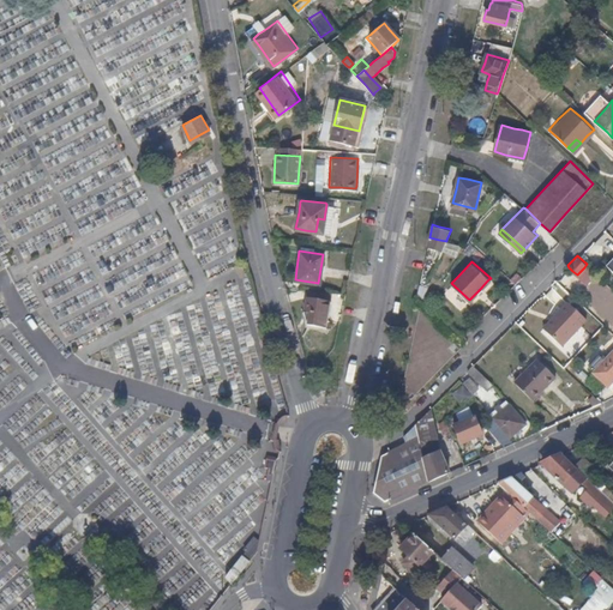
[(422,295),(427,284),(420,282),(418,290),(420,293),(422,295)]
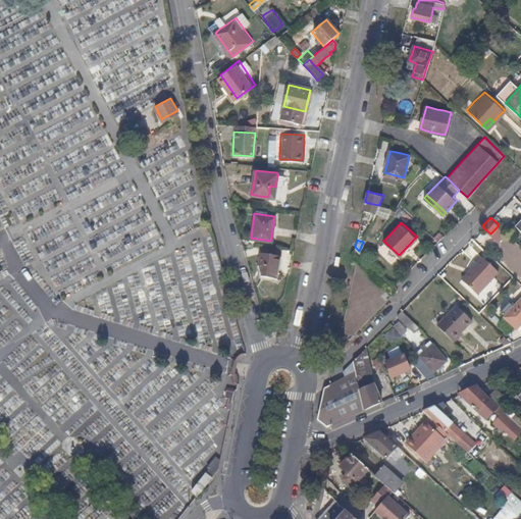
[(278,275),(280,253),(265,252),(259,252),(258,267),(265,275),(278,275)]
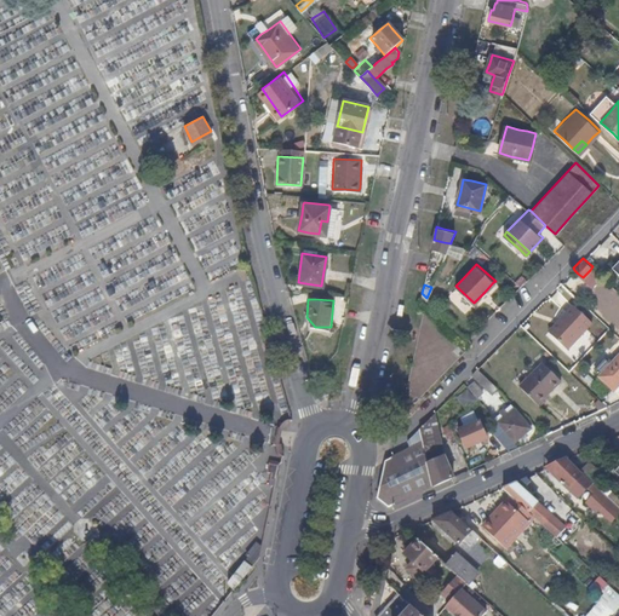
[(592,323),(590,321),(583,314),(574,305),(561,318),(565,321),(551,335),(556,340),(567,350),(575,340),(585,330),(592,323)]
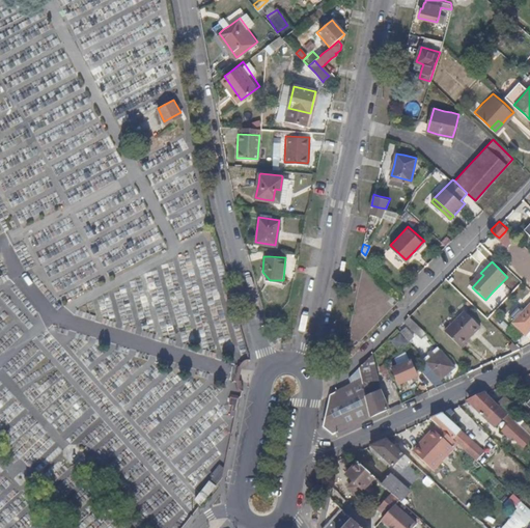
[(472,287),(483,275),(480,273),(476,277),(473,280),(469,284),(472,287)]
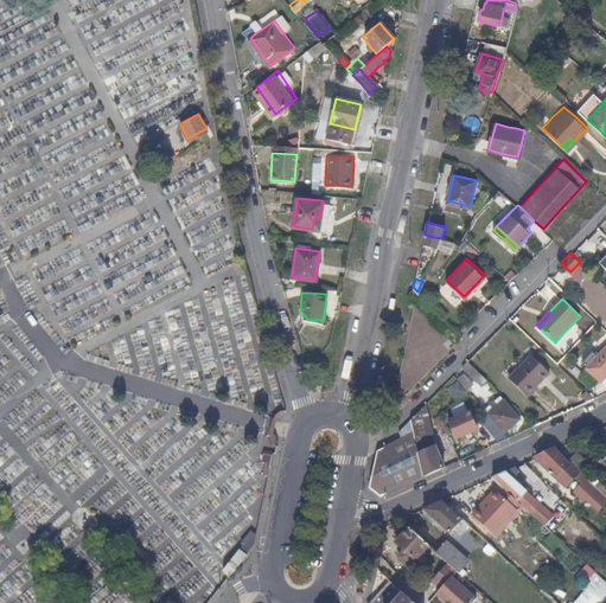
[(605,345),(604,347),(594,357),(586,366),(592,372),(600,379),(605,372),(605,345)]
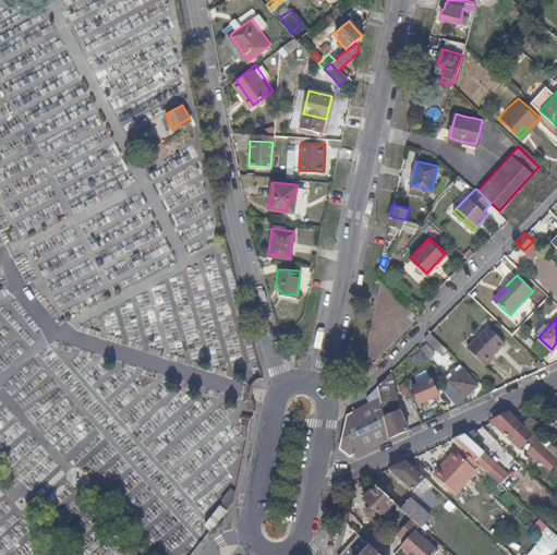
[(485,359),(489,354),(496,348),(499,345),(483,327),(477,333),(470,340),(461,349),(468,357),(479,366),(481,363),(485,359)]
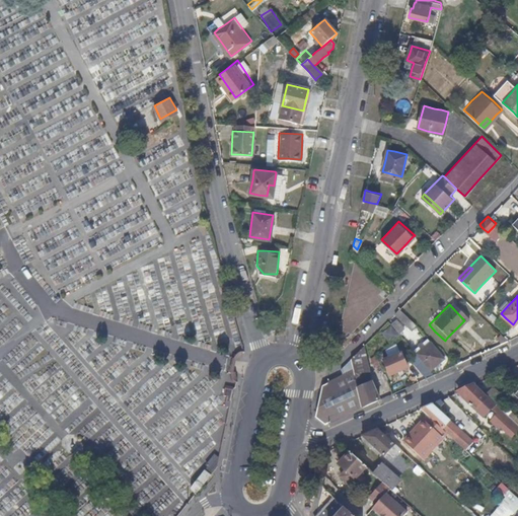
[(405,314),(398,307),(394,312),(401,319),(405,314)]
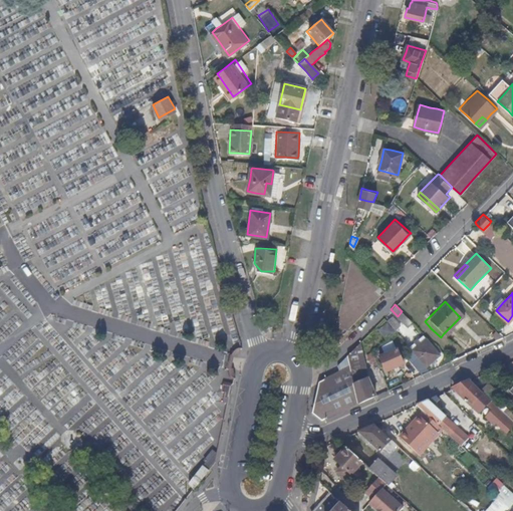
[(411,321),(402,311),(398,316),(406,325),(411,321)]
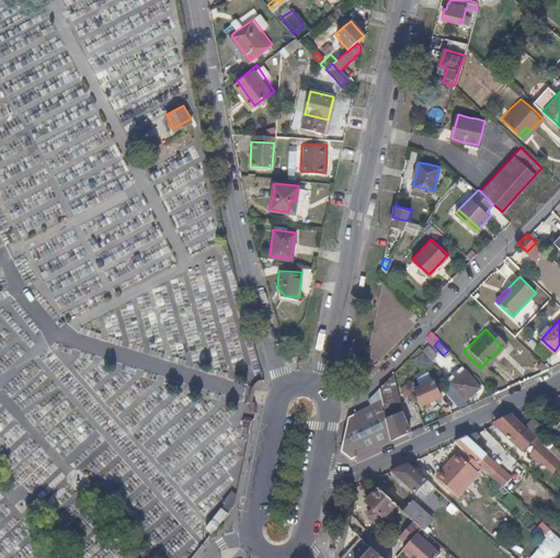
[(436,354),(429,345),(422,350),(431,360),(433,357),(436,354)]
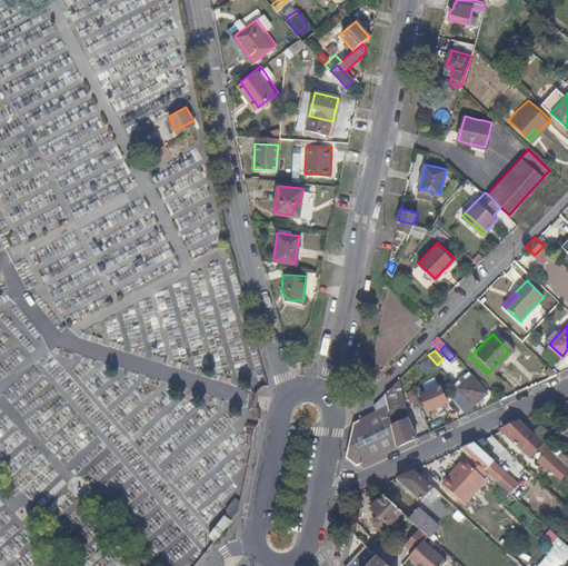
[(447,373),(439,363),(437,365),(440,369),(445,375),(447,373)]
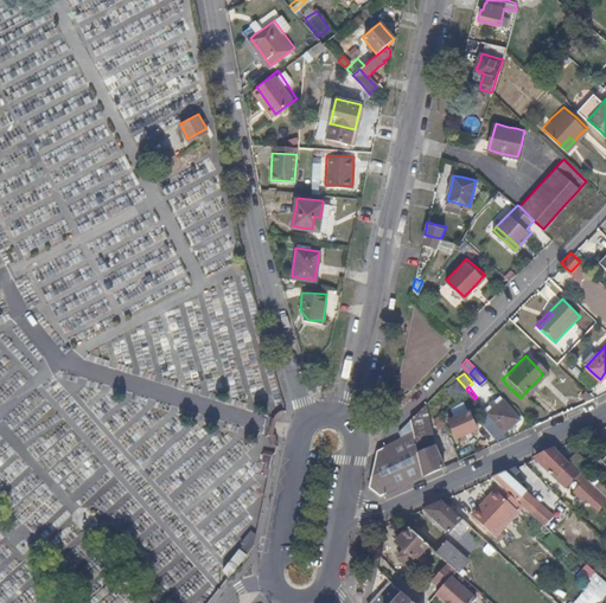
[(521,419),(502,398),(496,403),(492,398),(488,402),(492,406),(486,412),(493,421),(504,434),(521,419)]
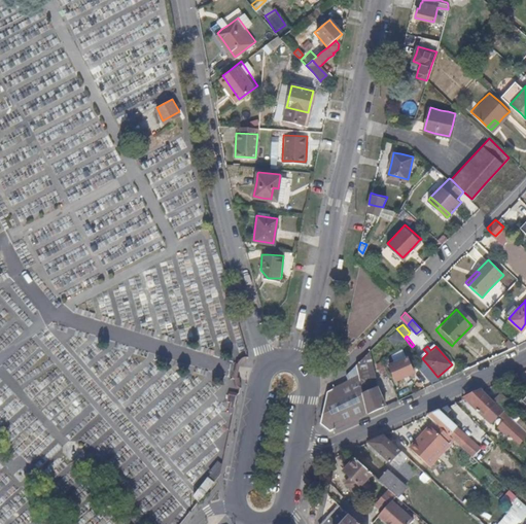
[(380,389),(376,376),(371,359),(371,356),(370,353),(369,350),(359,358),(351,368),(345,374),(340,379),(337,382),(335,384),(332,386),(329,388),(327,390),(326,396),(322,414),(320,426),(329,432),(344,426),(385,407),(384,404),(384,402),(382,396),(380,389)]
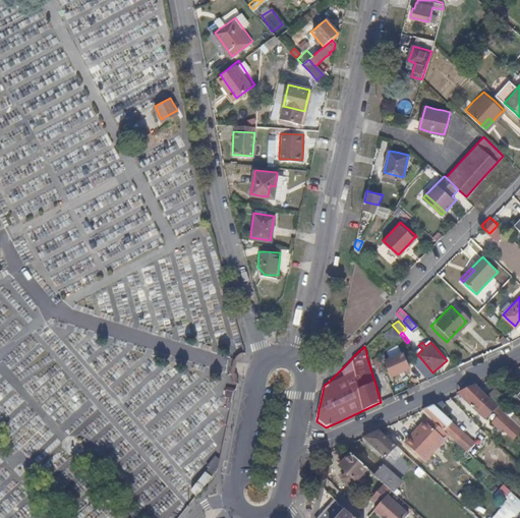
[(410,370),(404,355),(386,362),(392,378),(410,370)]
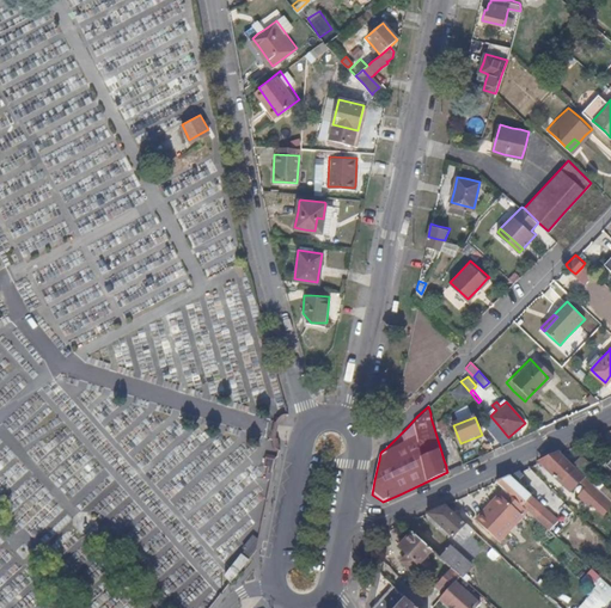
[(508,437),(498,424),(490,431),(502,446),(511,441),(509,438),(508,437)]
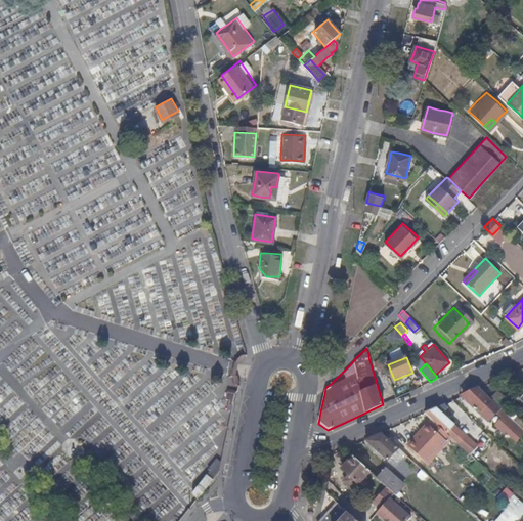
[(522,386),(521,385),(514,394),(522,402),(522,386)]
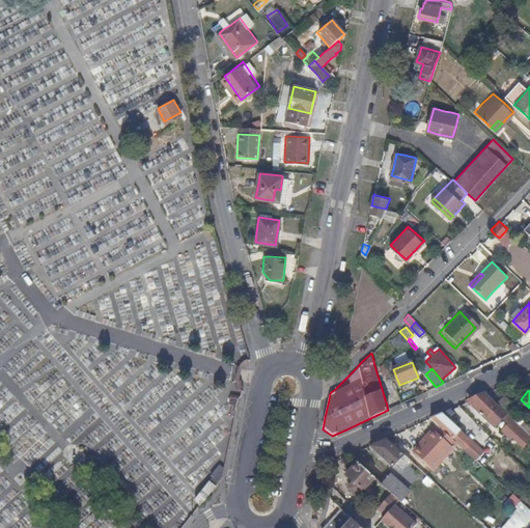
[(484,417),(496,404),(494,401),(484,392),(467,400),(484,417)]
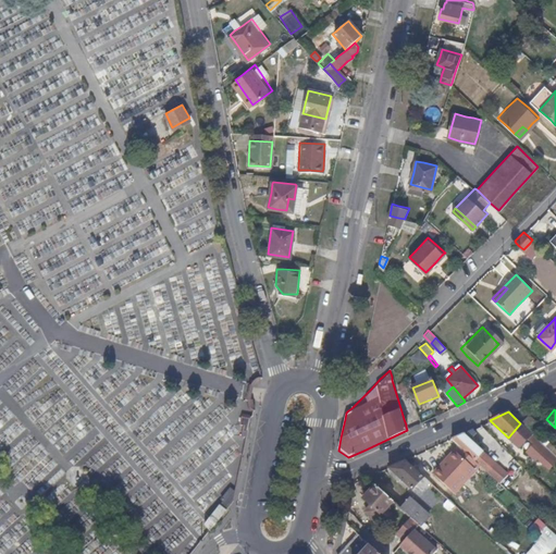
[(540,422),(527,411),(518,421),(520,423),(531,433),(540,422)]
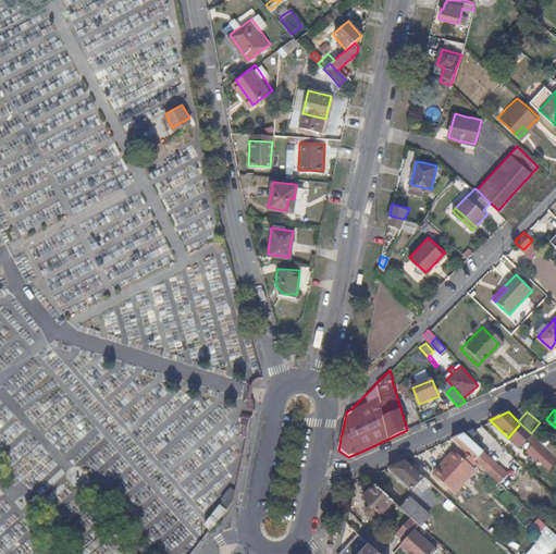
[(479,448),(469,440),(474,433),(470,430),(449,440),(458,446),(467,454),(480,466),(486,472),(495,463),(492,460),(487,456),(479,448)]
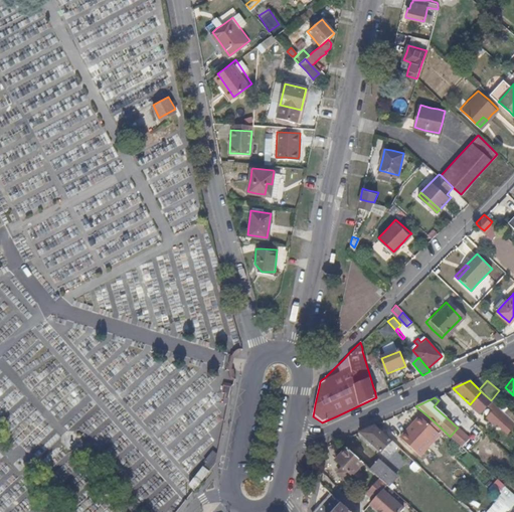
[(430,446),(444,431),(432,419),(423,412),(414,423),(399,439),(419,457),(430,446)]
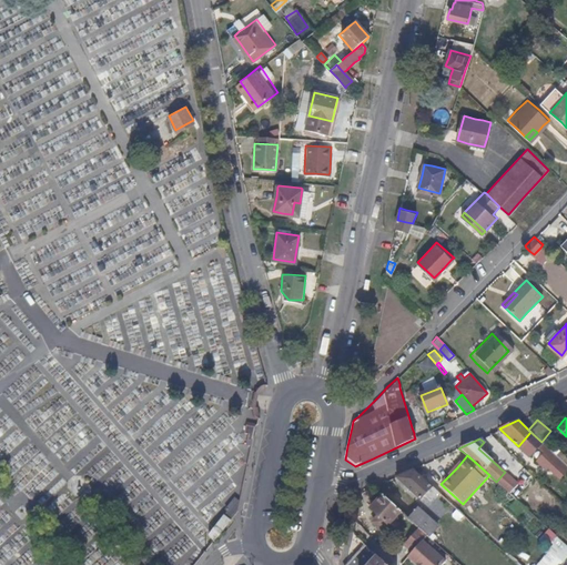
[(432,487),(412,471),(405,474),(395,478),(405,487),(418,500),(419,501),(423,496),(426,494),(432,487)]
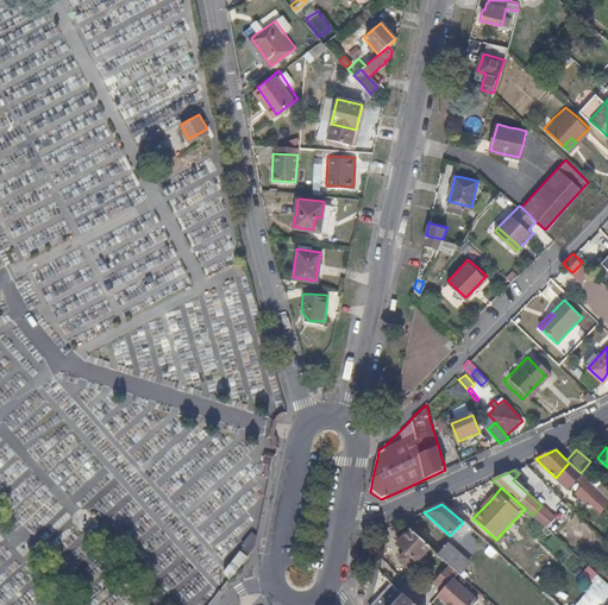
[(461,537),(469,527),(463,522),(457,529),(453,531),(456,533),(458,535),(461,537)]
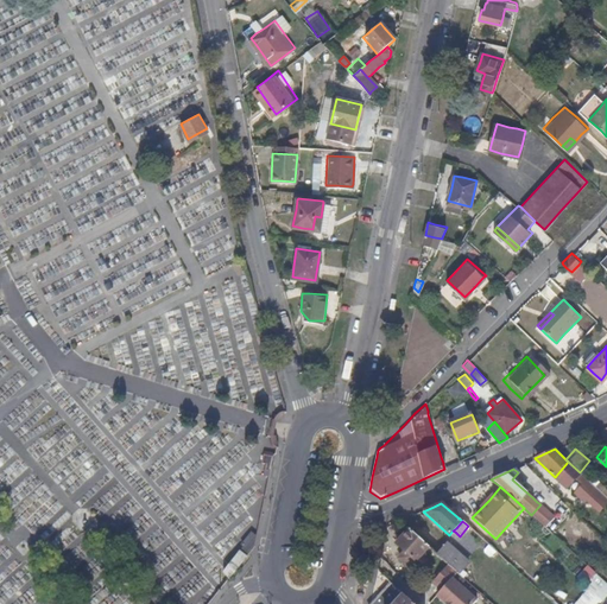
[(247,529),(238,545),(246,551),(257,534),(247,529)]
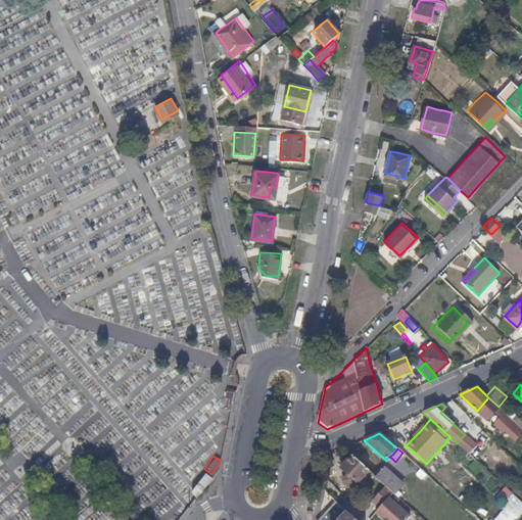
[(362,477),(366,473),(368,471),(350,458),(346,462),(342,467),(340,470),(342,472),(348,478),(347,479),(345,482),(345,483),(346,484),(351,488),(356,492),(360,488),(363,484),(360,481),(360,480),(362,477)]
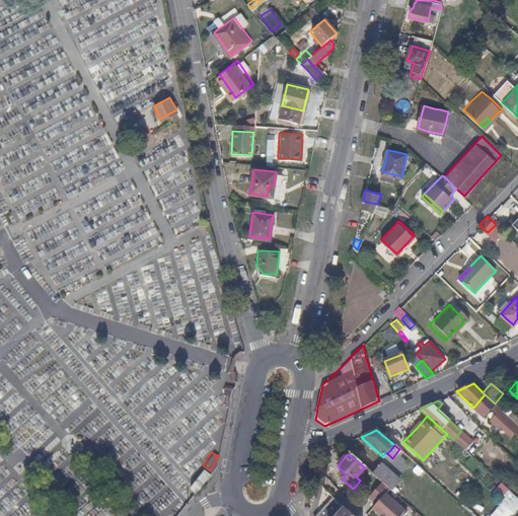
[(187,486),(196,492),(209,471),(201,465),(187,486)]
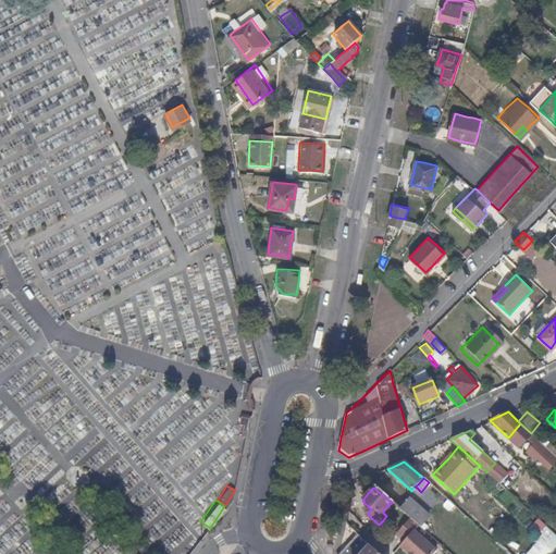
[(425,515),(407,500),(400,509),(409,517),(417,524),(418,524),(425,515)]
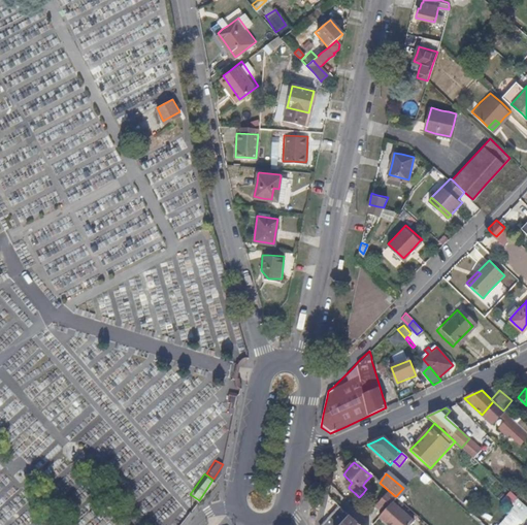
[(515,524),(526,512),(526,505),(507,488),(500,496),(511,505),(492,524),(515,524)]
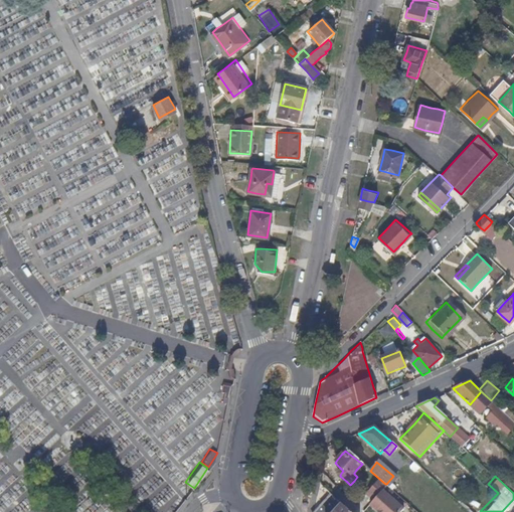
[(397,511),(402,507),(388,494),(381,488),(385,484),(378,478),(372,485),(365,492),(372,498),(368,502),(376,509),(378,511),(397,511)]
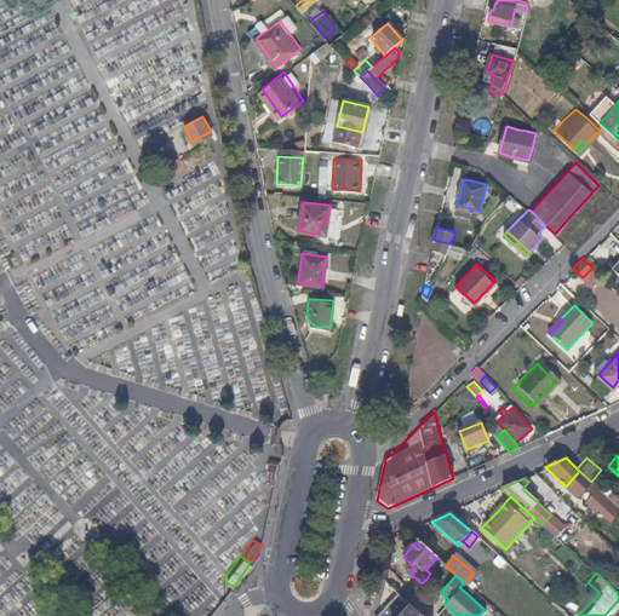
[(424,615),(423,615),(408,600),(397,592),(382,610),(376,615),(424,615)]
